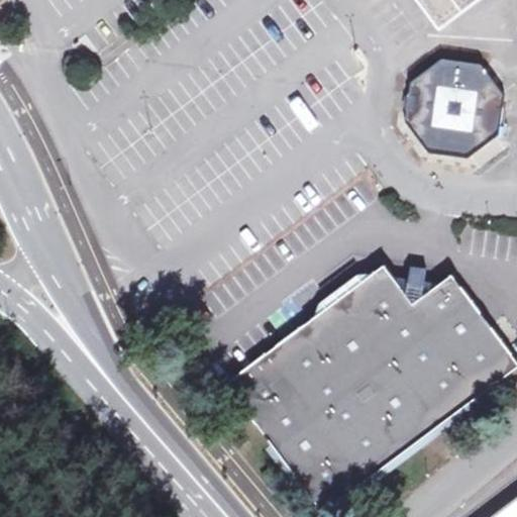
[(416,0),(440,30),(480,0),(442,0),(441,1),(440,0),(416,0)]
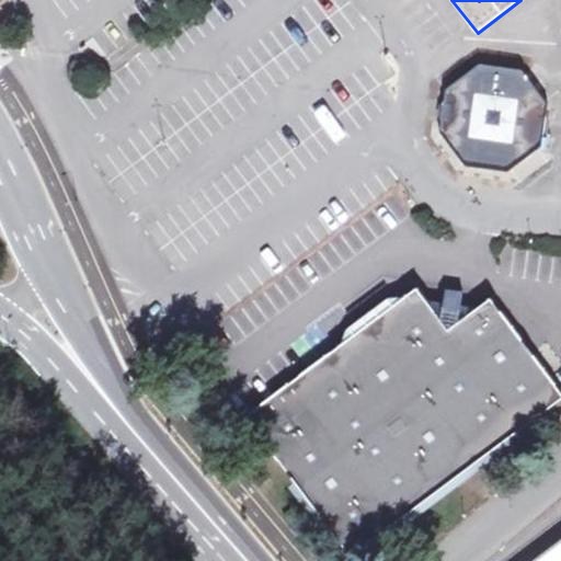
[(446,103),(439,102),(437,119),(443,121),(442,132),(467,165),(508,171),(541,146),(544,135),(550,136),(552,118),(546,117),(547,104),(523,70),(480,66),(447,90),(446,103)]
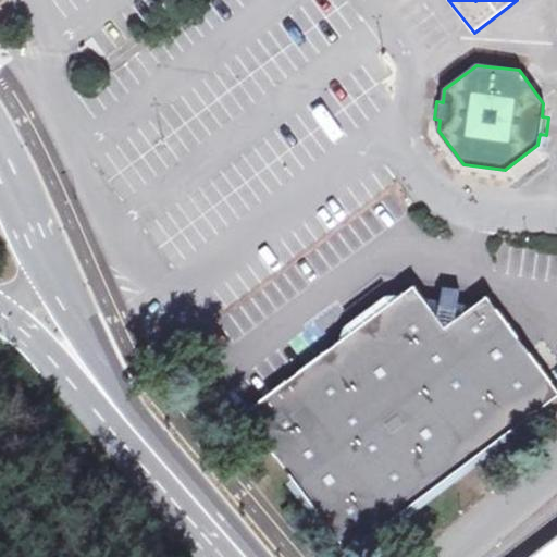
[(404,295),(347,337),(245,415),(349,553),(556,396),(556,388),(487,296),(475,306),(457,304),(458,289),(449,288),(441,288),(440,301),(423,300),(415,287),(404,295)]
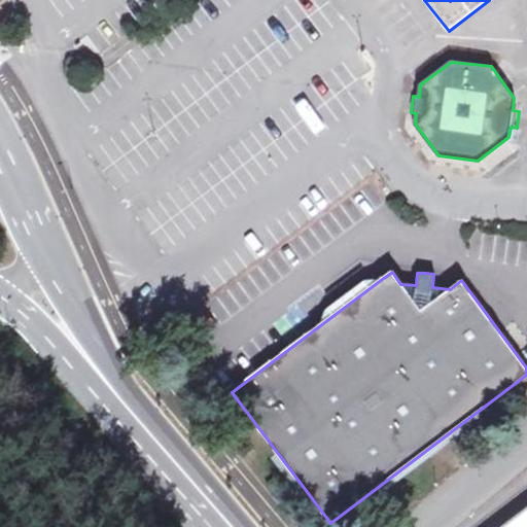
[(328,319),(382,279),(364,278),(353,286),(351,283),(339,292),(342,295),(331,303),(328,319)]
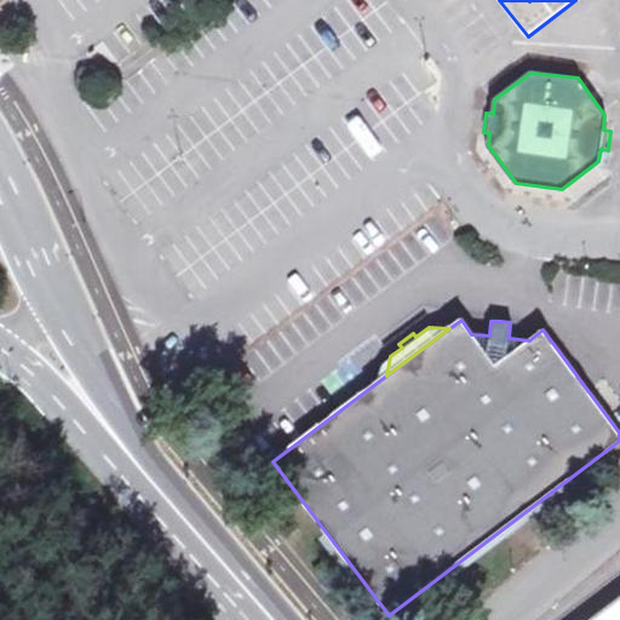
[(619,619),(619,602),(596,619),(619,619)]
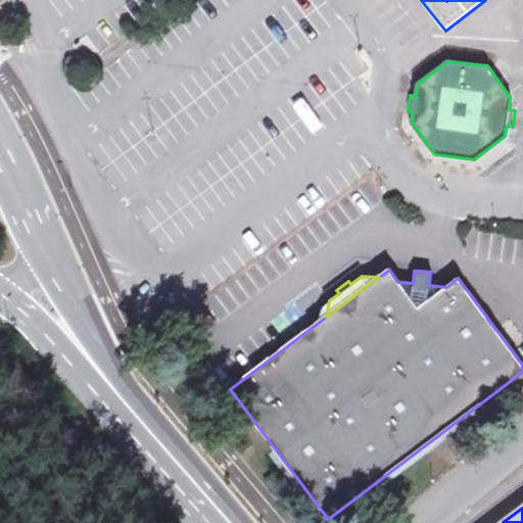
All buildings are outlined.
